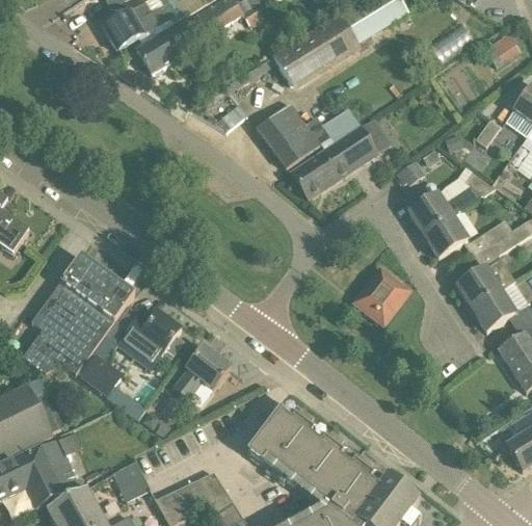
[(108,0),(118,18),(102,28),(116,51),(149,31),(171,18),(163,5),(152,11),(144,0),(108,0)]
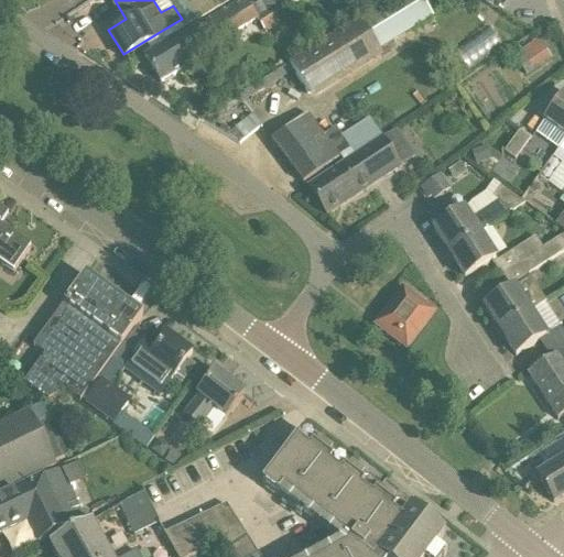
[(257,17),(263,28),(293,10),(285,0),(260,0),(252,4),(250,0),(231,0),(144,53),(161,80),(193,61),(185,48),(195,43),(209,33),(215,41),(257,17)]
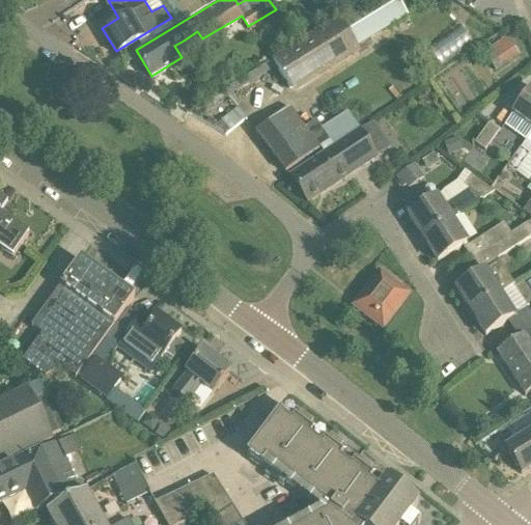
[(356,42),(407,11),(399,0),(362,0),(273,58),(290,86),(357,43),(356,42)]
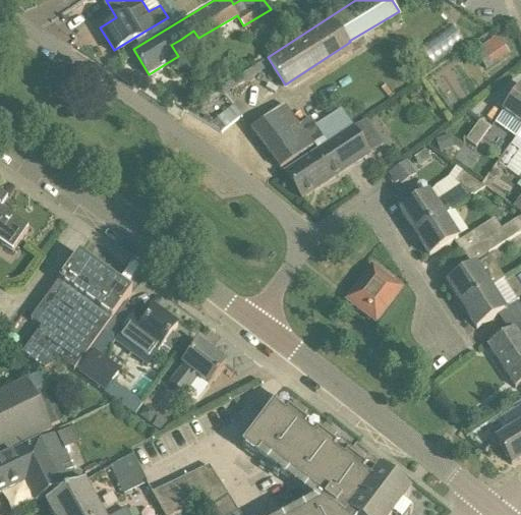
[(440,60),(464,34),(448,18),(423,46),(440,60)]
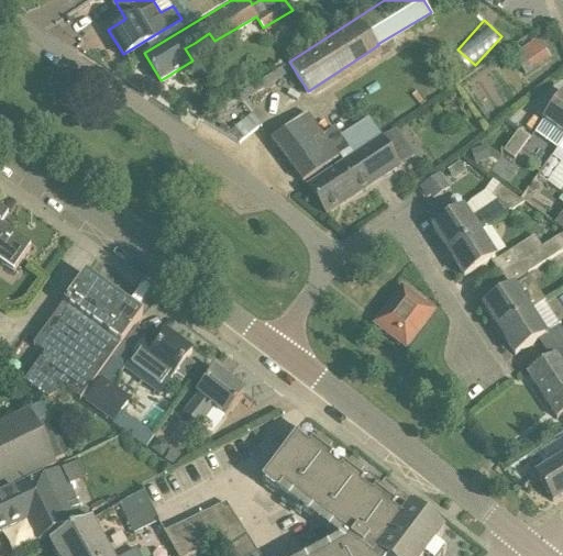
[(538,34),(516,49),(515,51),(527,68),(550,53),(538,34)]
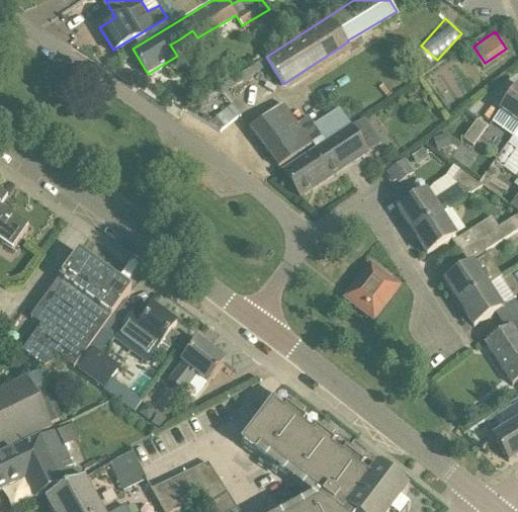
[(517,81),(499,108),(517,121),(517,81)]
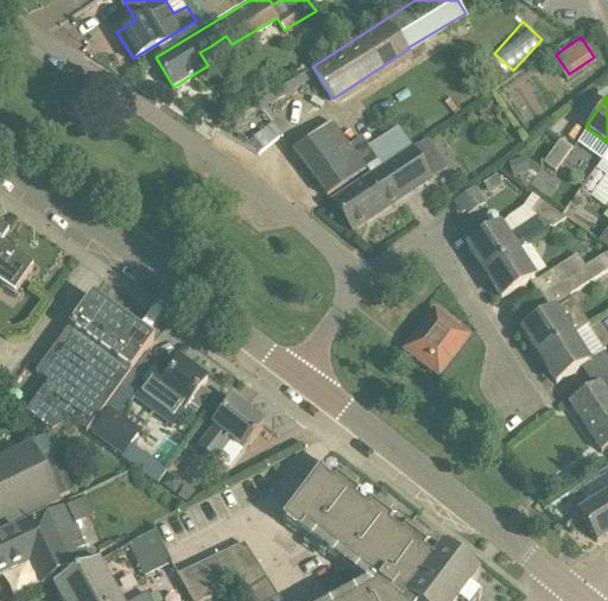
[(270,114),(247,132),(260,147),(282,130),(270,114)]
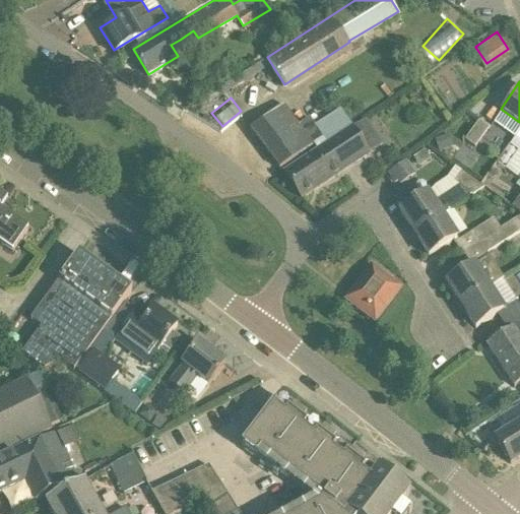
[(352,124),(341,106),(315,122),(310,115),(300,122),(283,102),(250,127),(258,138),(279,166),(323,133),(328,140),(352,124)]
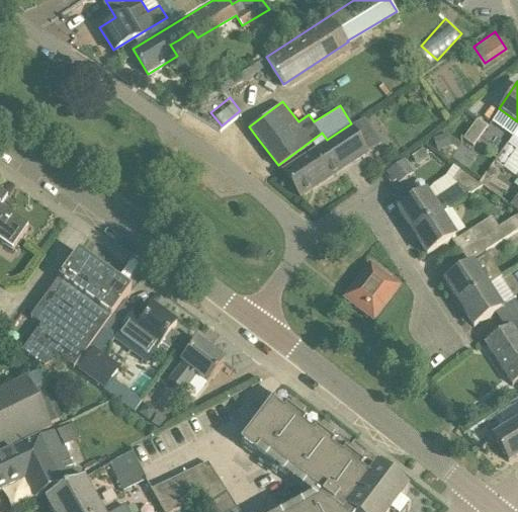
[(362,116),(351,123),(327,140),(283,169),(300,193),(378,142),(362,116)]
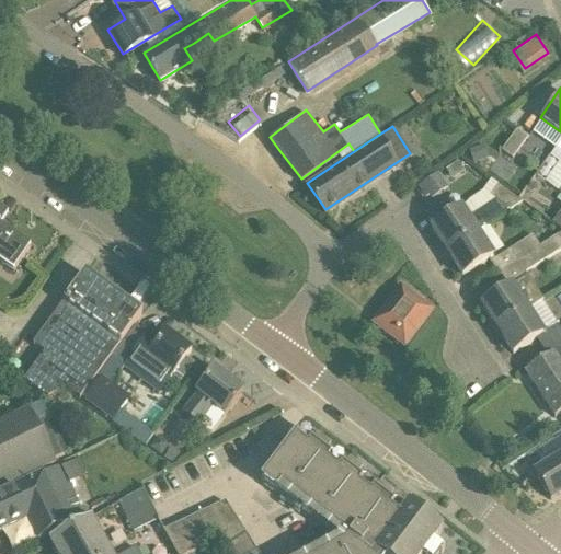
[(527,134),(517,126),(501,148),(512,156),(527,134)]
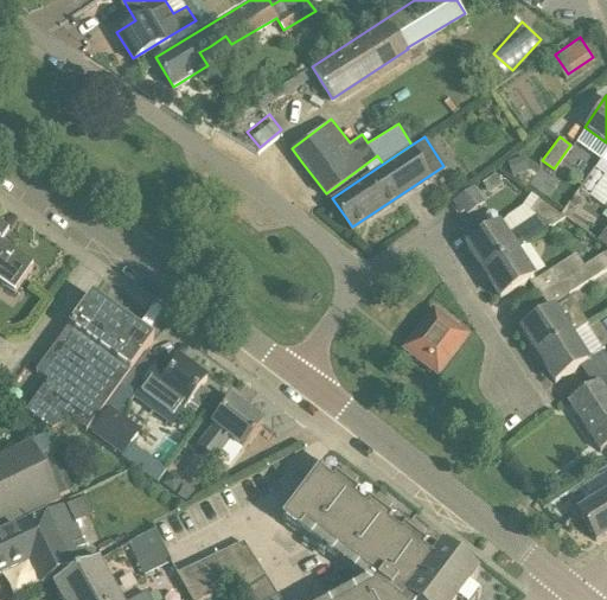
[(512,172),(530,167),(526,153),(509,158),(512,172)]
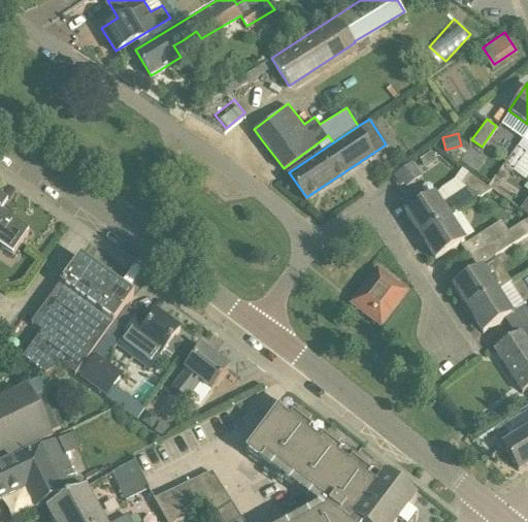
[(410,159),(403,164),(398,167),(407,181),(420,172),(410,159)]
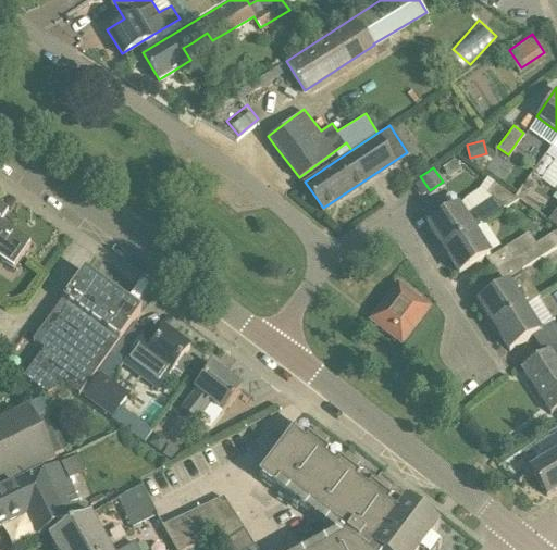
[(494,178),(485,190),(492,195),(463,213),(458,203),(428,223),(443,247),(473,227),(482,222),(518,197),(494,178)]
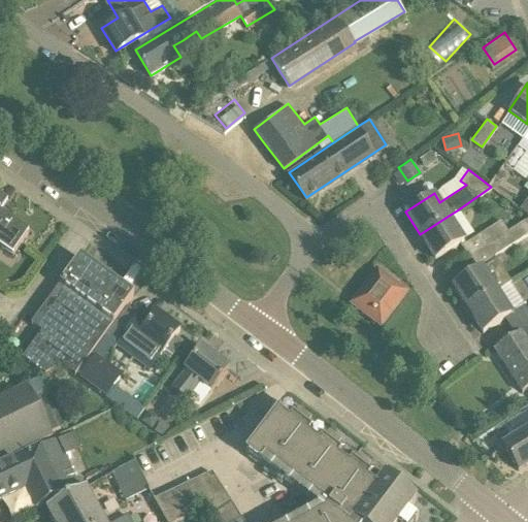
[(29,230),(0,209),(0,245),(12,254),(29,230)]
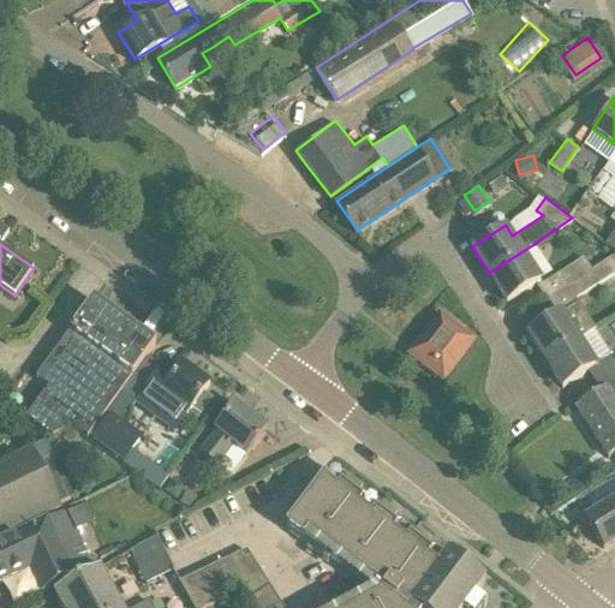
[(507,299),(539,278),(523,251),(489,273),(507,299)]
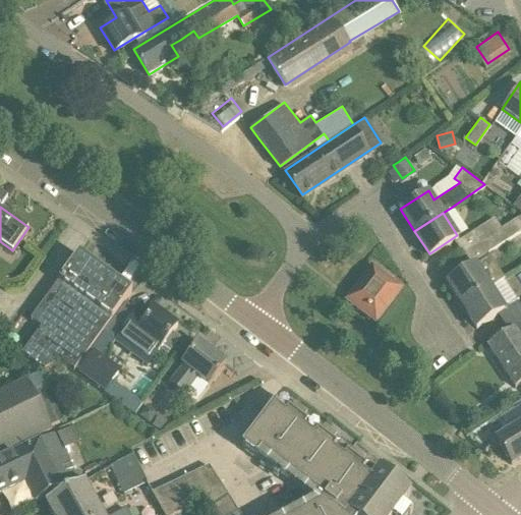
[(502,225),(497,228),(504,239),(520,228),(520,217),(519,214),(502,225)]
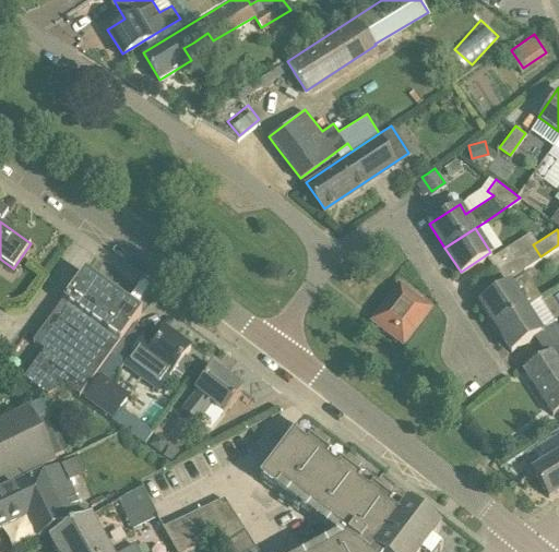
[(531,230),(507,244),(514,256),(533,244),(538,241),(531,230)]
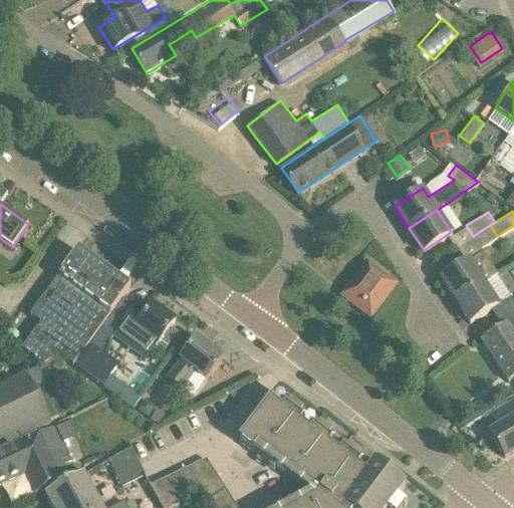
[(497,236),(490,225),(473,236),(470,238),(479,253),(484,249),(482,246),(497,236)]
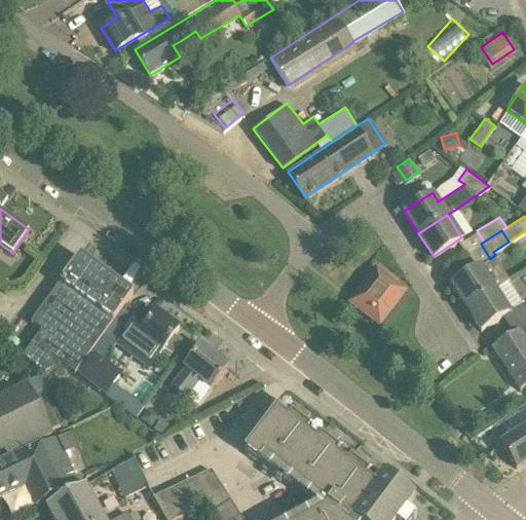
[(106,272),(79,253),(31,321),(41,328),(22,355),(38,367),(44,371),(62,363),(75,372),(133,291),(106,272)]
